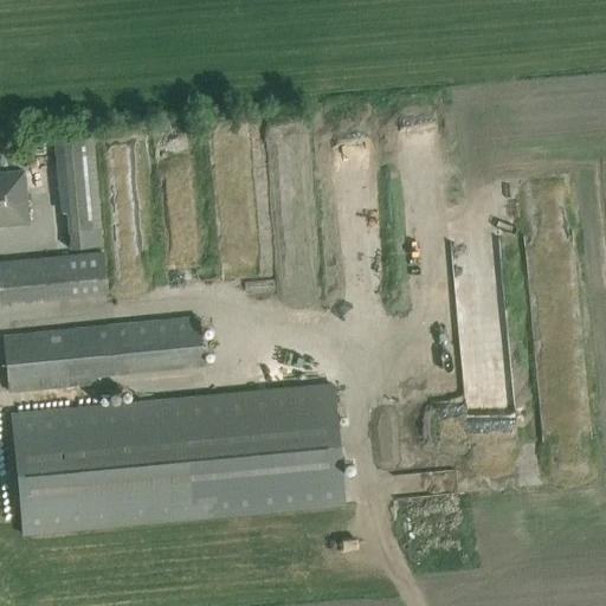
[(162,135),(166,210),(197,207),(193,133),(162,135)]
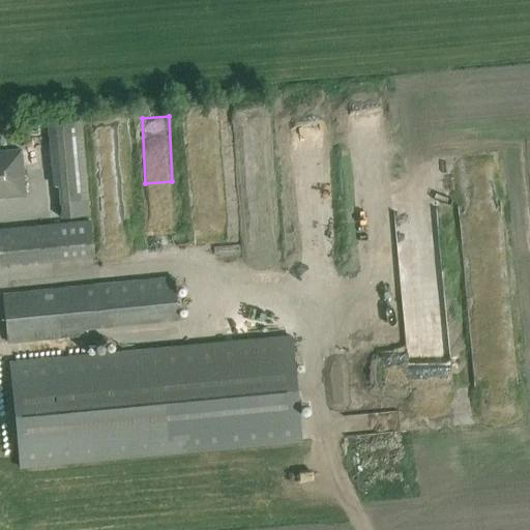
[(0,198),(25,196),(21,150),(0,151),(0,198)]
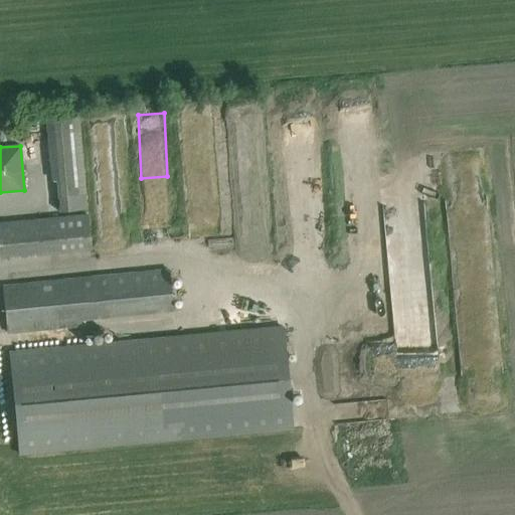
[(0,252),(89,243),(84,207),(16,215),(18,229),(0,231),(0,252)]
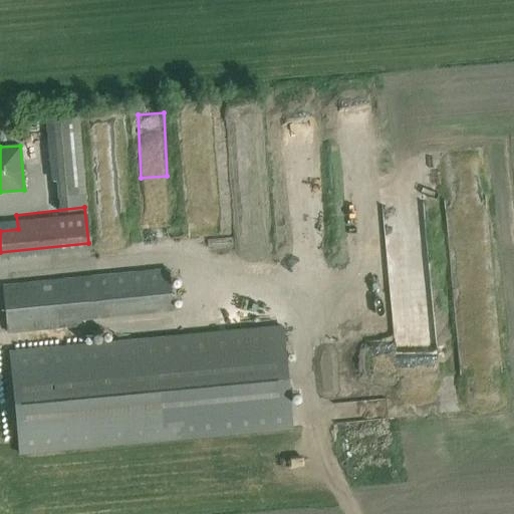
[(3,285),(8,331),(80,324),(80,320),(173,311),(169,269),(3,285)]
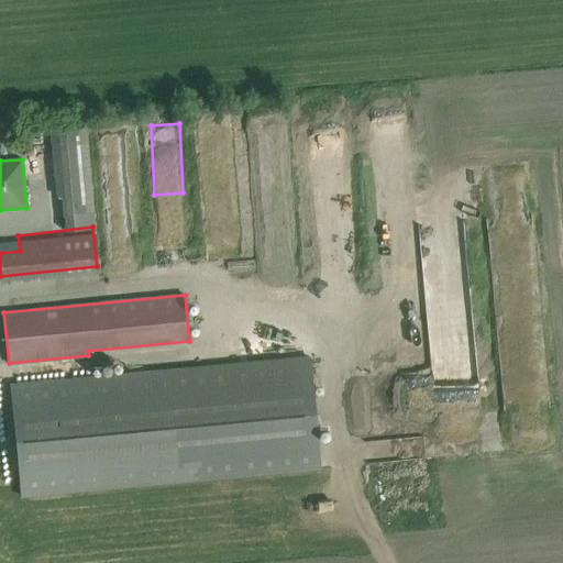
[(201,482),(318,473),(309,361),(191,370),(11,387),(15,443),(21,499),(201,482)]
